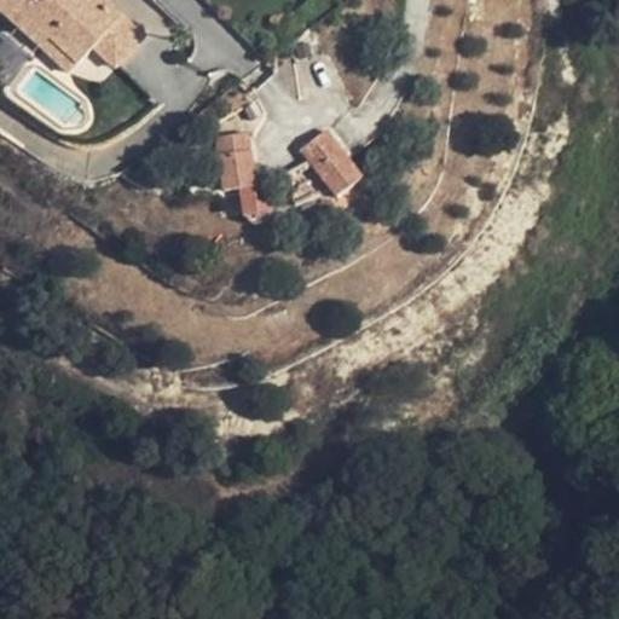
[(0,0),(0,9),(17,24),(25,16),(50,38),(79,64),(94,47),(116,68),(144,38),(104,0),(0,0)]
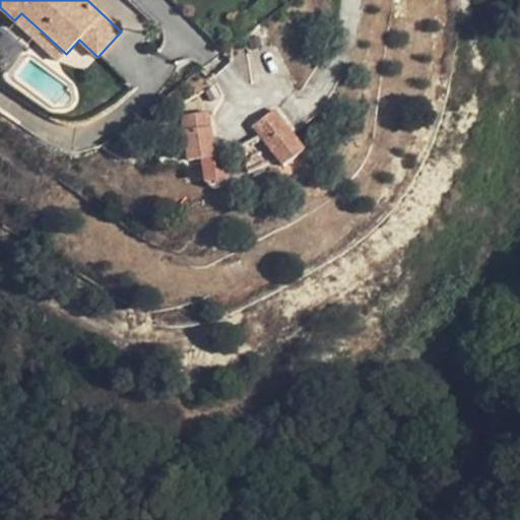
[(21,13),(14,20),(35,40),(42,31),(21,13)]
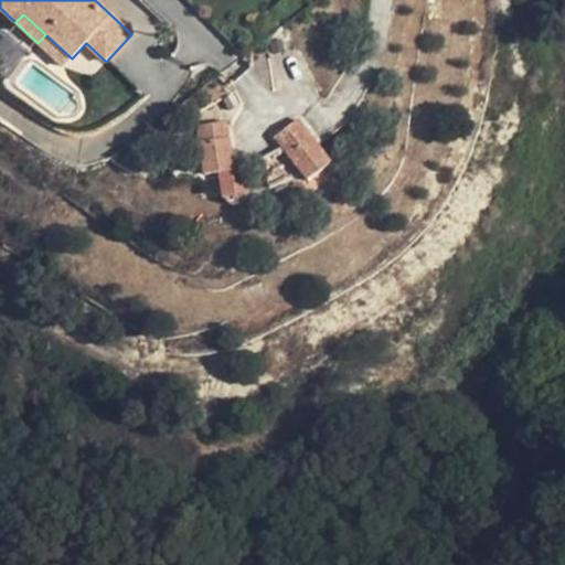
[(45,34),(38,43),(64,66),(72,59),(45,34)]
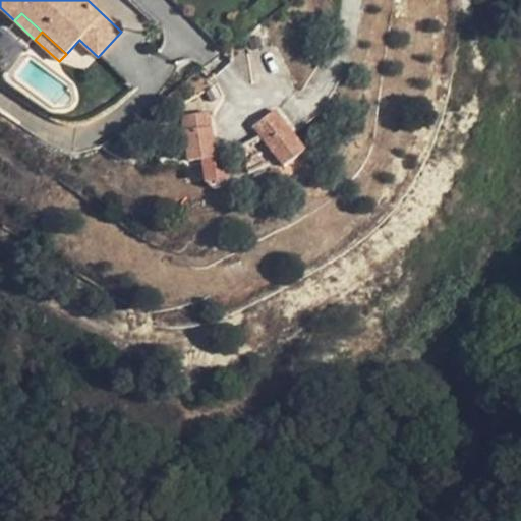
[(275,110),(253,126),(284,166),(304,151),(275,110)]
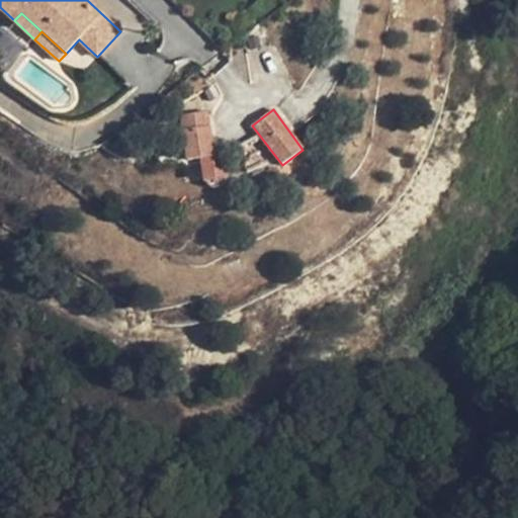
[(207,111),(181,115),(187,160),(213,158),(207,111)]
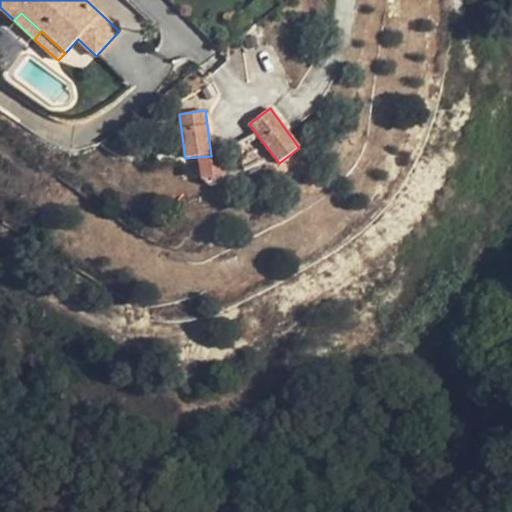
All buildings are outlined.
